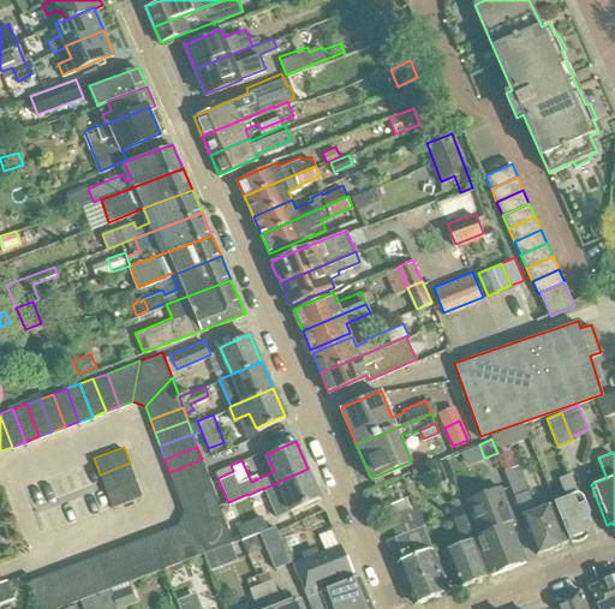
[(100,475),(106,490),(136,478),(130,463),(100,475)]
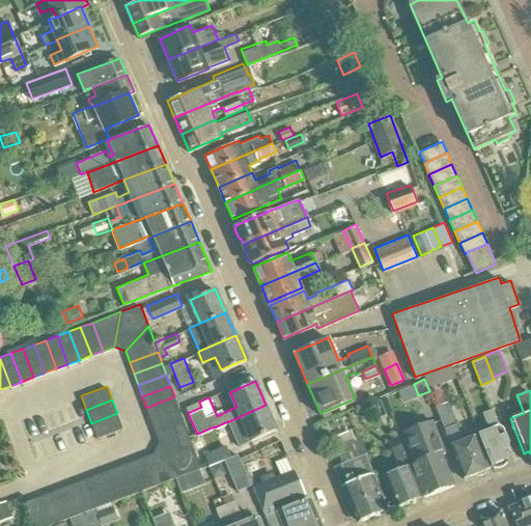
[(436,405),(444,427),(464,477),(475,472),(478,473),(483,472),(484,469),(488,467),(476,435),(463,440),(447,399),(436,405)]
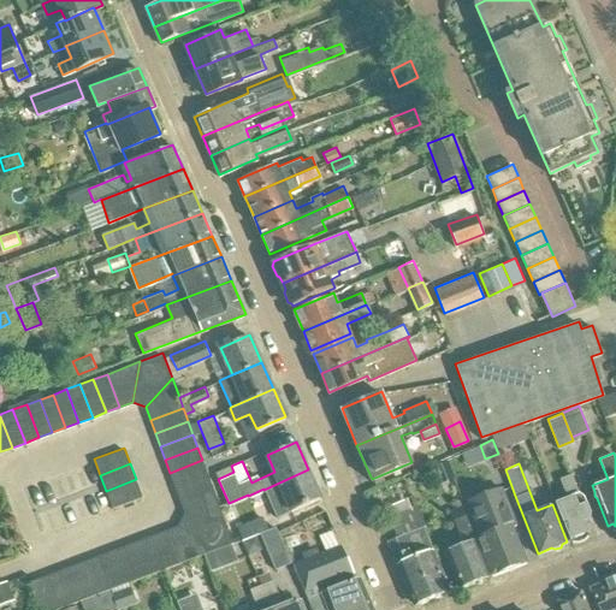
[(279,483),(291,509),(320,497),(308,469),(279,483)]
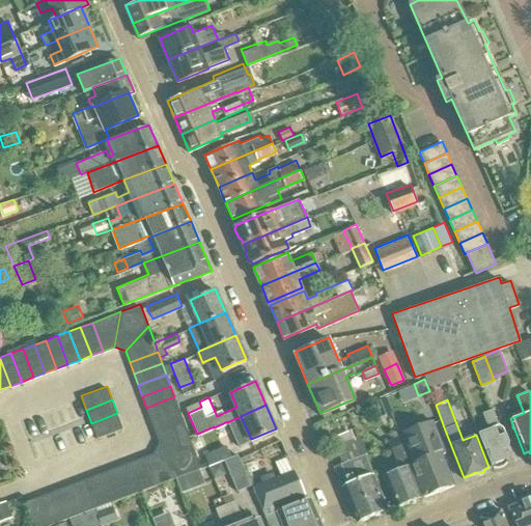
[(493,466),(498,466),(504,464),(507,460),(503,449),(508,447),(509,441),(504,427),(499,423),(493,408),(483,412),(490,430),(479,434),(487,455),(488,454),(493,466)]
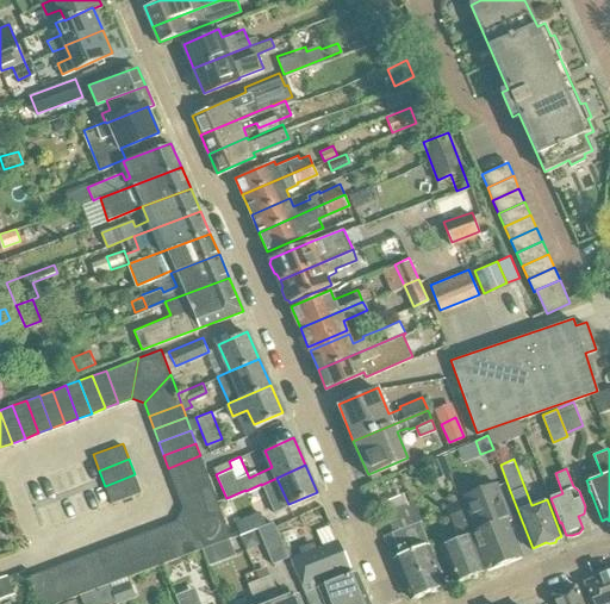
[(135,474),(105,486),(111,502),(141,491),(135,474)]
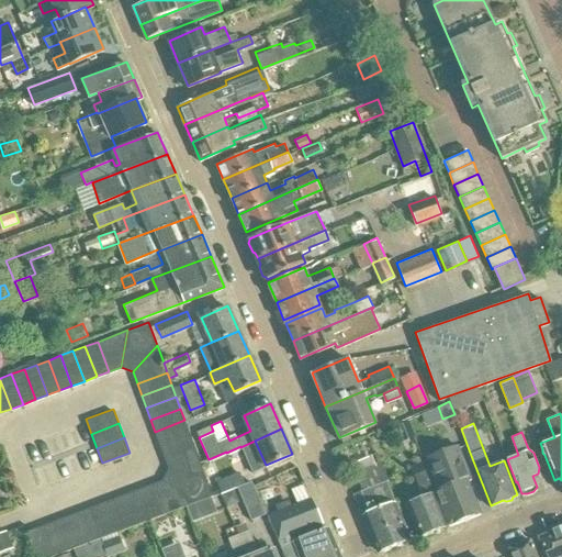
[(164,455),(168,467),(205,474),(194,444),(164,455)]
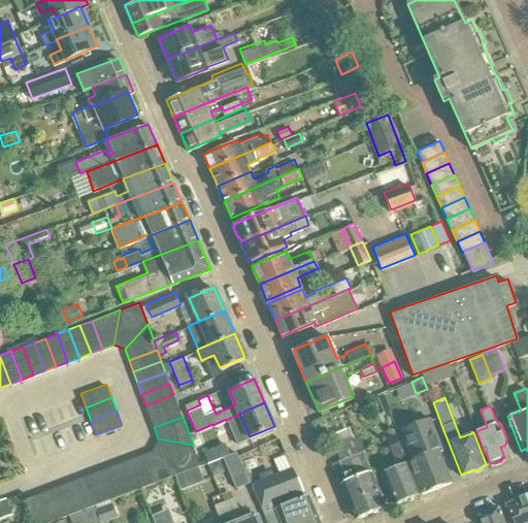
[(409,460),(422,492),(451,481),(438,450),(442,449),(430,417),(401,428),(413,458),(409,460)]
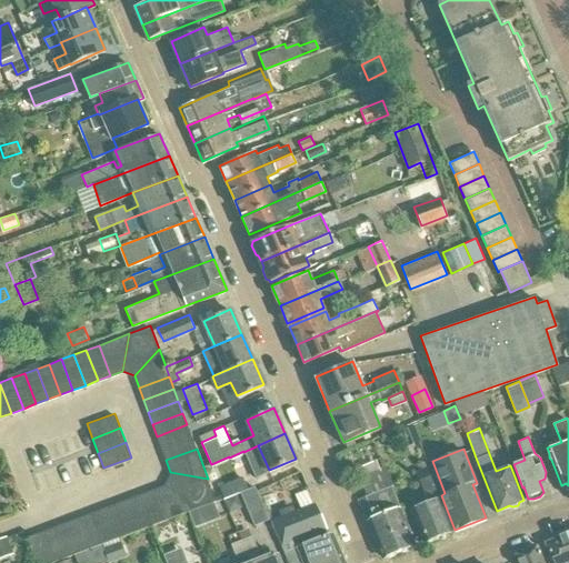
[(367,494),(366,495),(373,516),(367,520),(381,554),(387,556),(415,545),(392,485),(393,485),(386,465),(365,473),(367,479),(362,481),(367,494)]
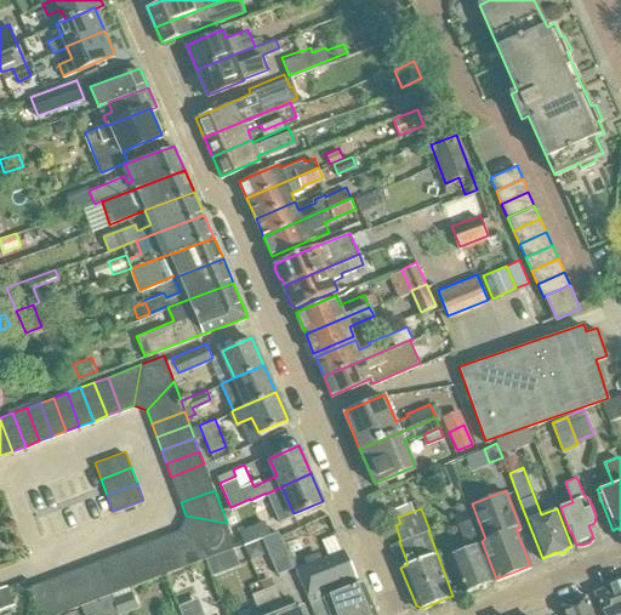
[(450,556),(463,591),(494,580),(466,510),(455,513),(468,548),(450,556)]
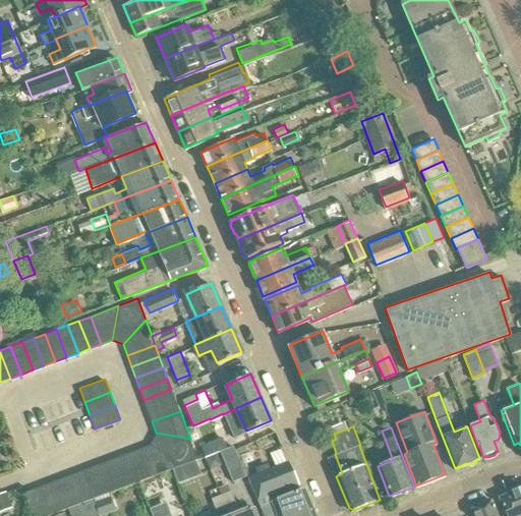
[(156,433),(151,444),(178,465),(184,462),(197,458),(190,439),(156,433)]
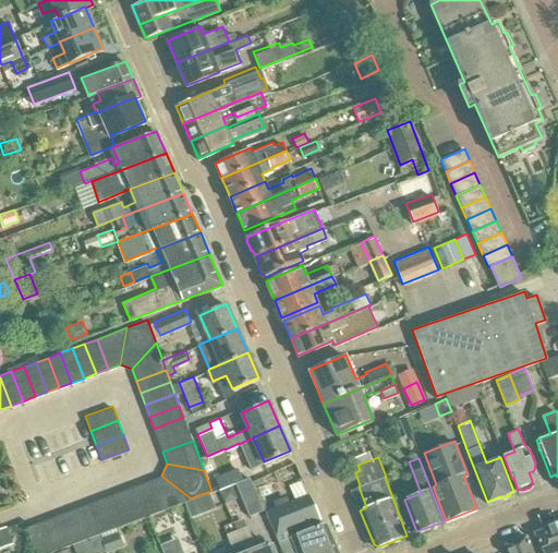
[(219,488),(235,481),(241,479),(237,466),(215,476),(219,488)]
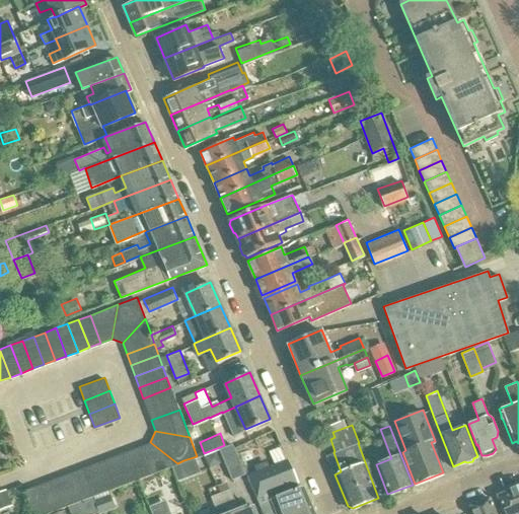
[(150,442),(139,446),(149,473),(172,465),(177,463),(150,442)]
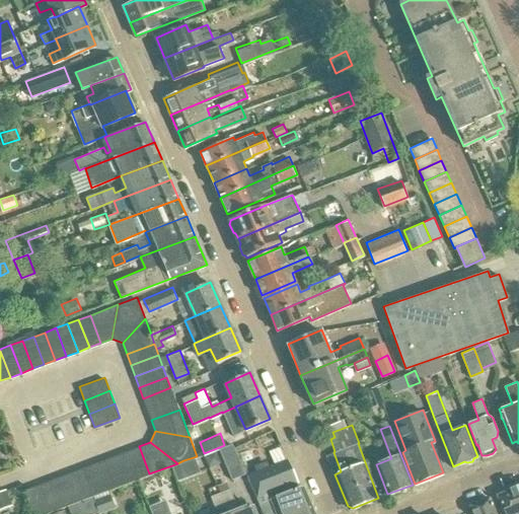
[(224,445),(219,447),(231,479),(245,472),(232,442),(224,445)]
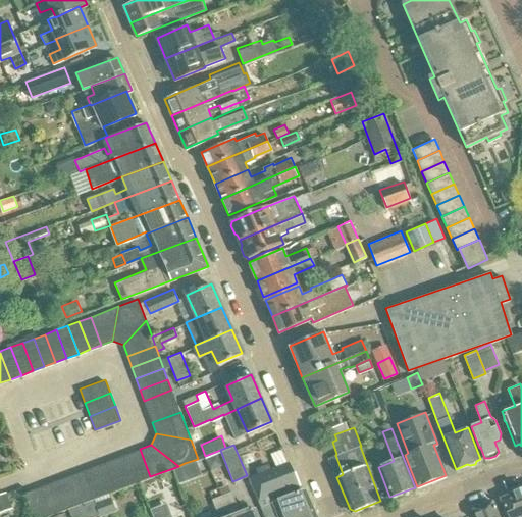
[(140,449),(128,453),(139,480),(150,476),(140,449)]
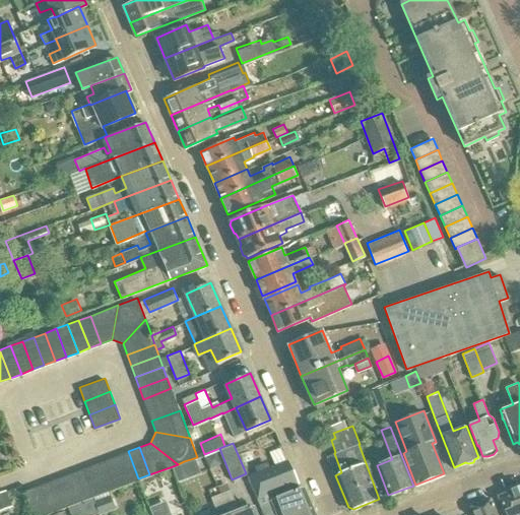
[(128,451),(117,455),(127,484),(138,478),(128,451)]
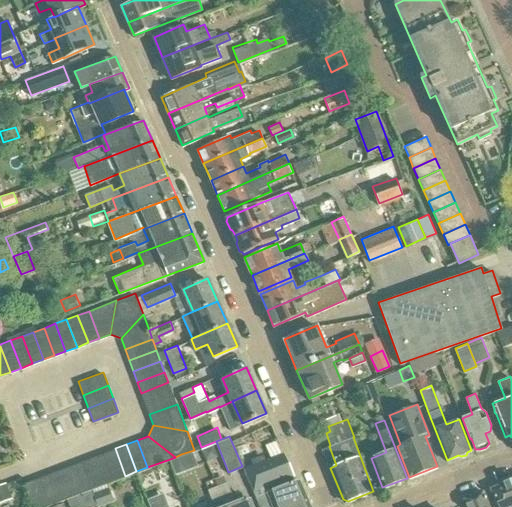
[(115,448),(103,452),(114,480),(125,476),(115,448)]
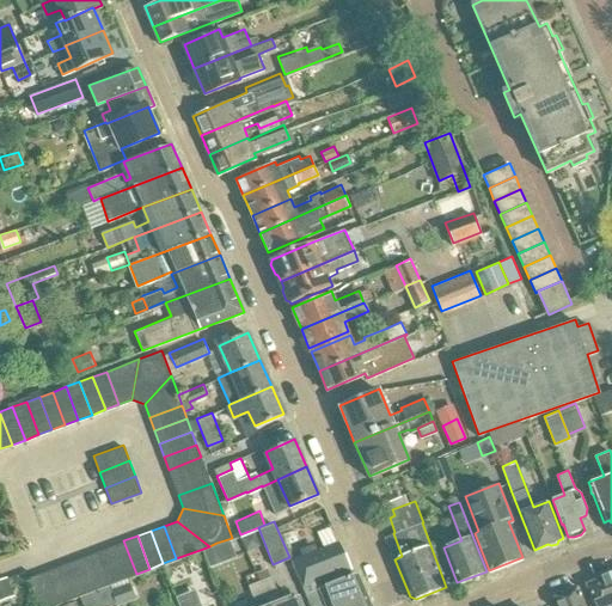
[(123,540),(110,546),(123,579),(136,574),(123,540)]
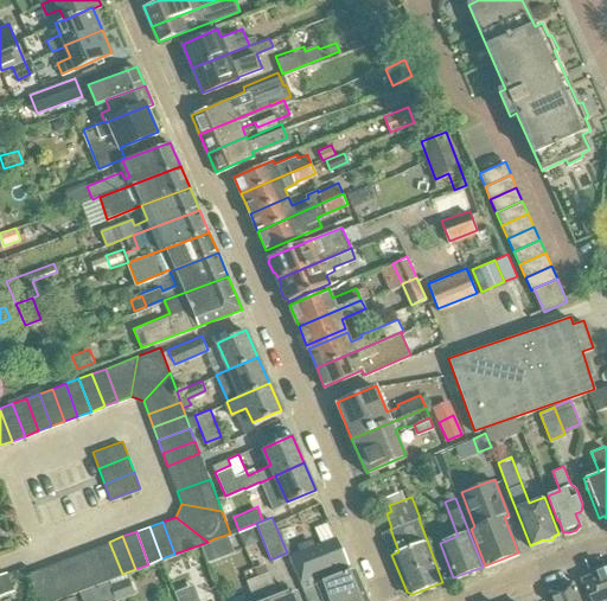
[(289,555),(310,600),(368,600),(355,568),(314,586),(312,579),(347,563),(336,537),(289,555)]
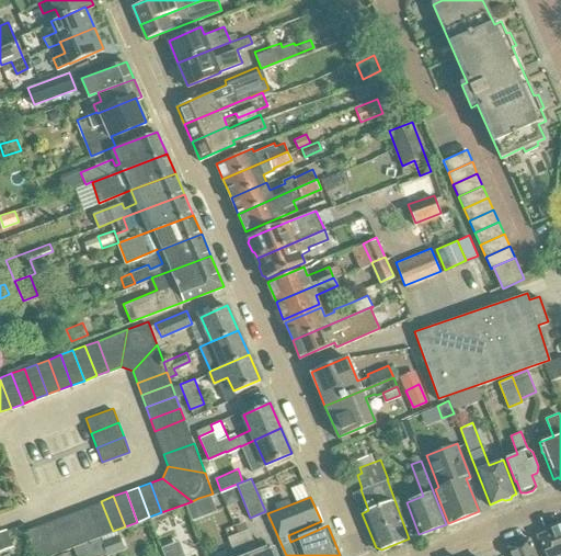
[(186,503),(192,518),(204,513),(198,498),(192,501),(186,503)]
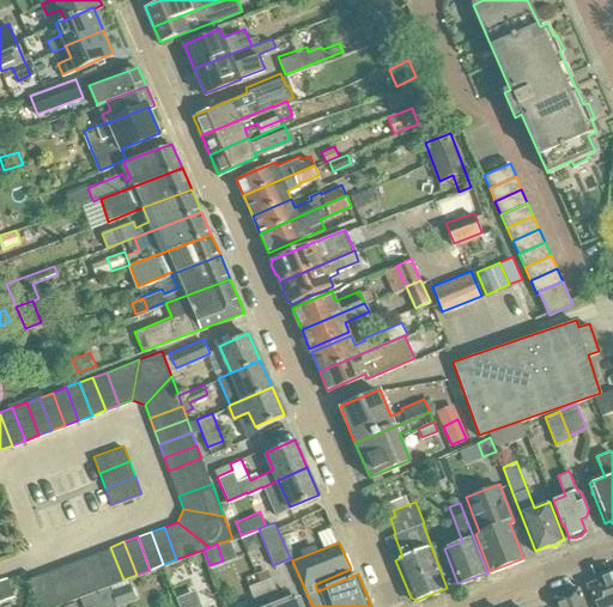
[(110,547),(97,552),(110,584),(123,580),(110,547)]
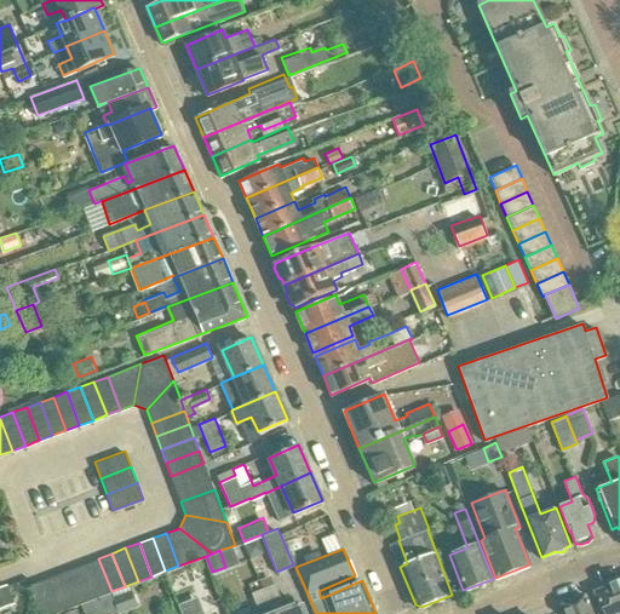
[(98,558),(85,563),(97,596),(112,591),(98,558)]
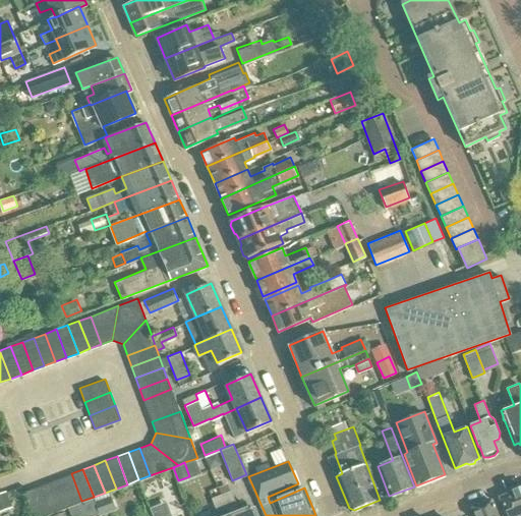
[(71,473),(60,477),(70,506),(81,501),(71,473)]
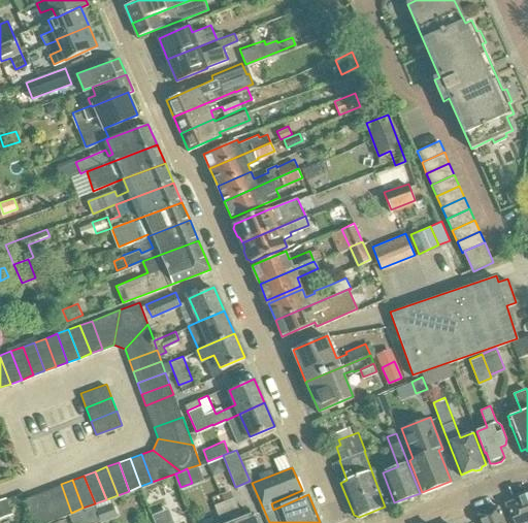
[(61,484),(50,488),(60,517),(71,513),(61,484)]
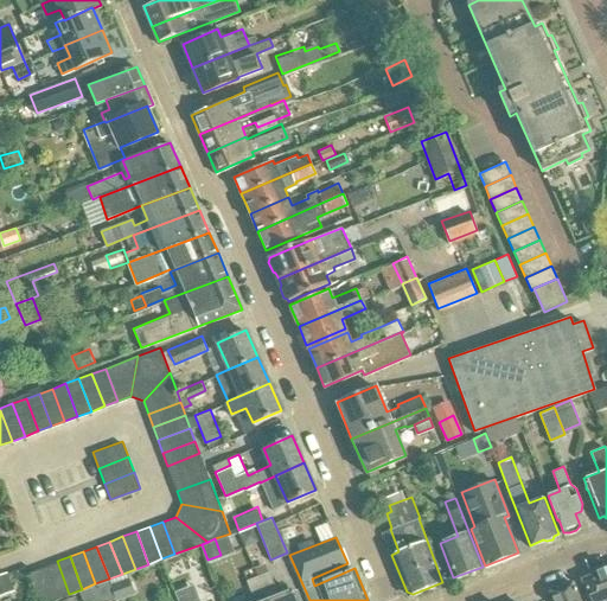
[(57,561),(44,567),(56,599),(69,594),(57,561)]
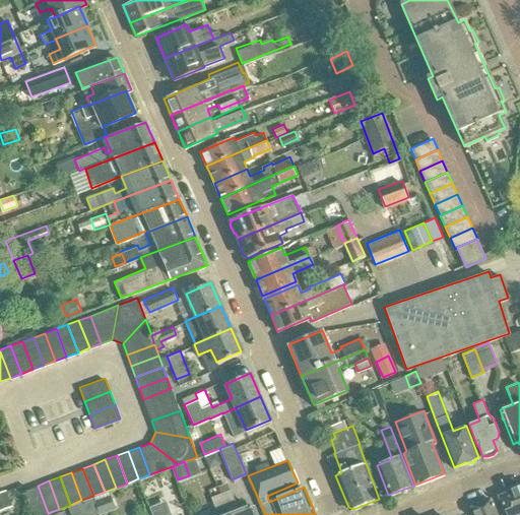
[(225,506),(229,514),(254,514),(251,506),(239,511),(228,483),(218,486),(221,493),(225,505),(225,506)]
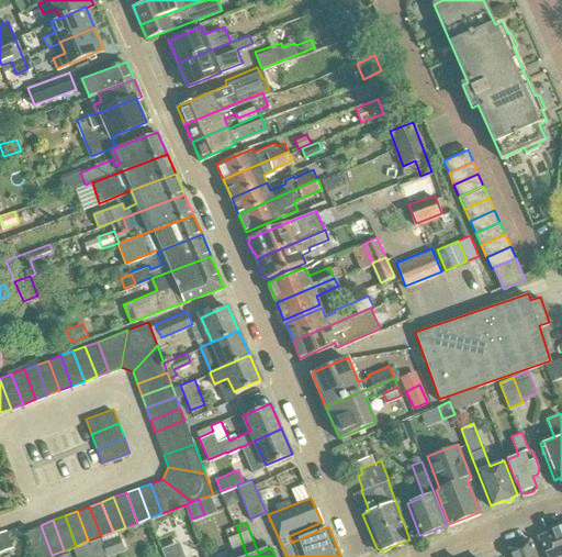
[(45,556),(52,555),(41,525),(27,530),(37,556),(45,556)]
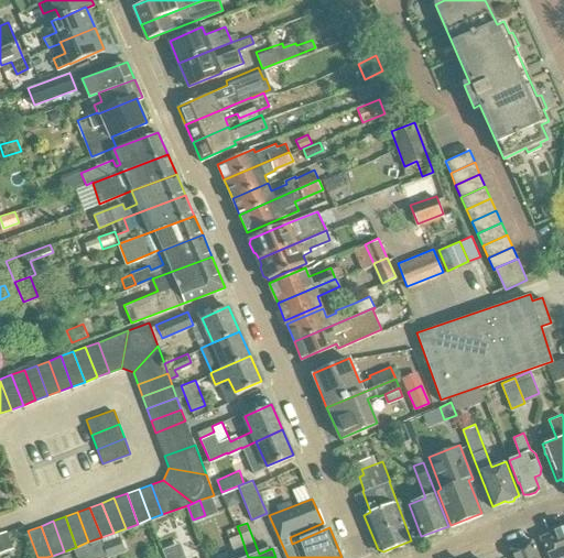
[(563,557),(563,532),(563,528),(541,537),(549,557),(563,557)]
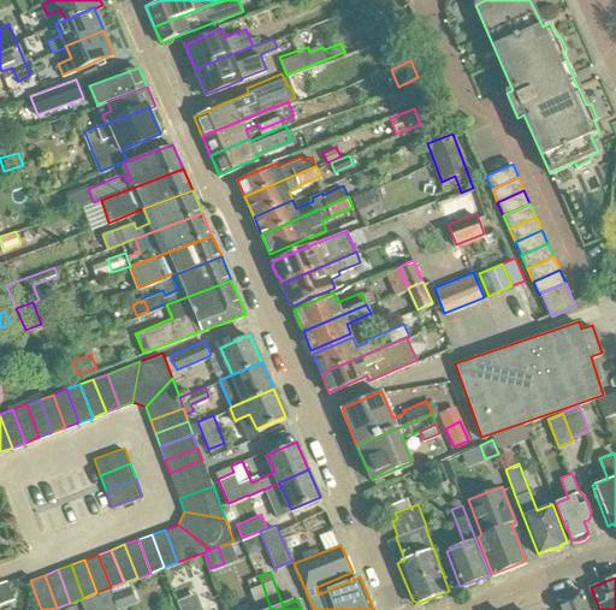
[(7,579),(0,581),(0,603),(15,598),(7,579)]
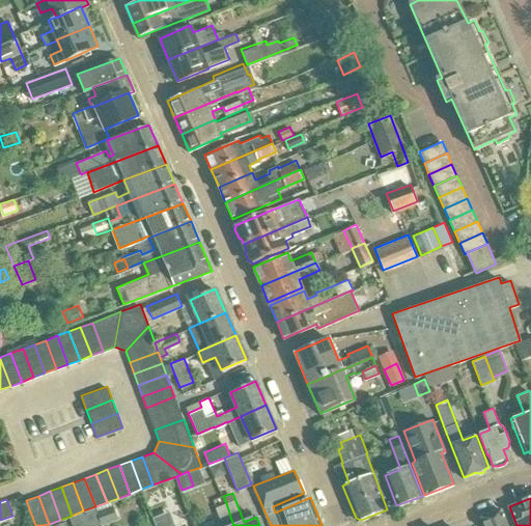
[(221,520),(230,517),(230,516),(226,503),(216,507),(221,520)]
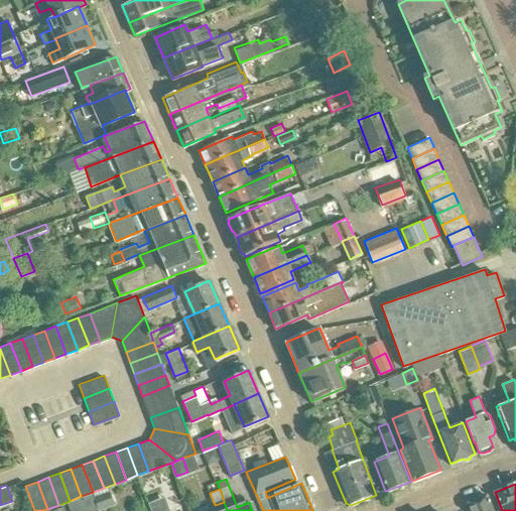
[(94,496),(99,510),(114,504),(109,490),(94,496)]
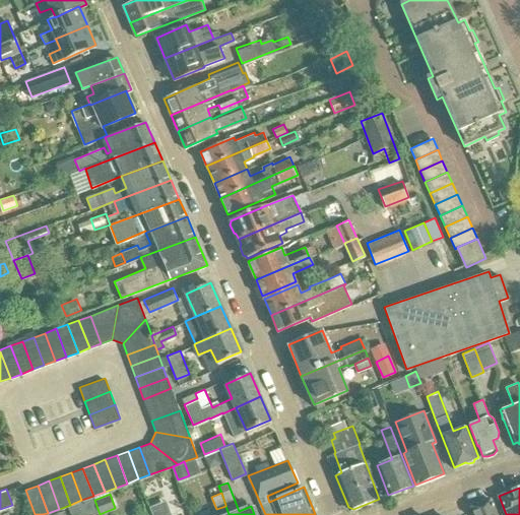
[(471,507),(473,514),(497,514),(492,499),(471,507)]
